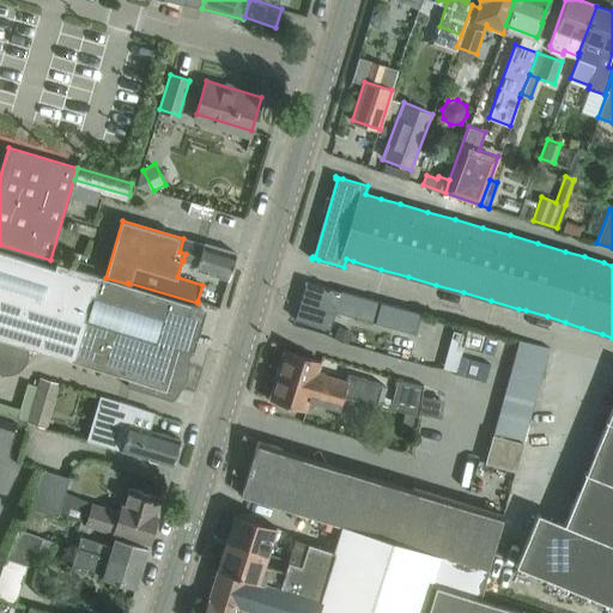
[(565,222),(562,231),(576,236),(580,226),(565,222)]
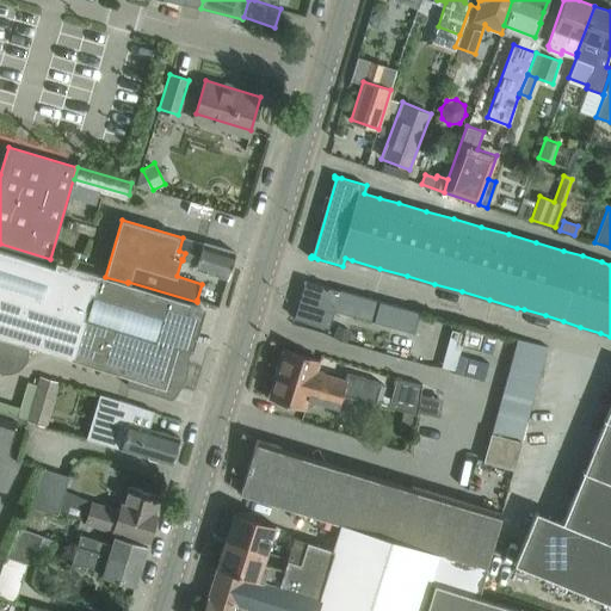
[(227,278),(235,252),(203,242),(203,244),(183,238),(179,251),(185,253),(183,260),(197,264),(195,269),(227,278)]
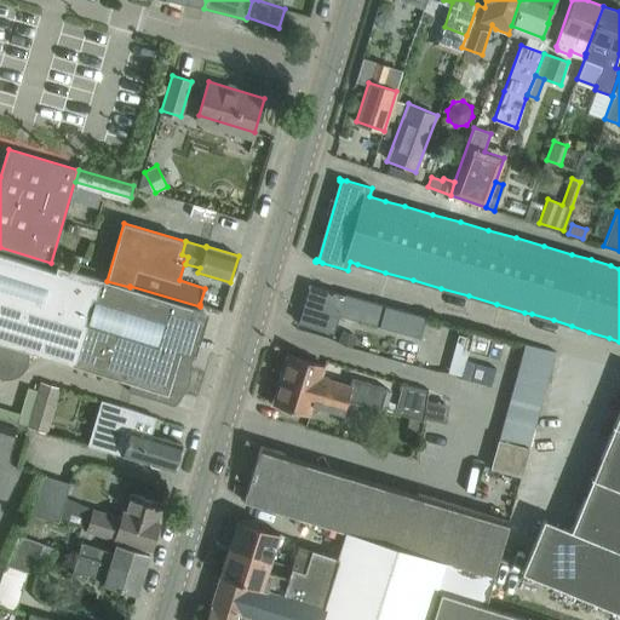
[(130,287),(107,281),(57,265),(55,271),(0,253),(0,357),(3,359),(7,343),(131,382),(128,390),(173,405),(178,390),(176,384),(179,371),(185,367),(190,352),(181,349),(193,308),(200,310),(200,306),(130,286),(130,287)]
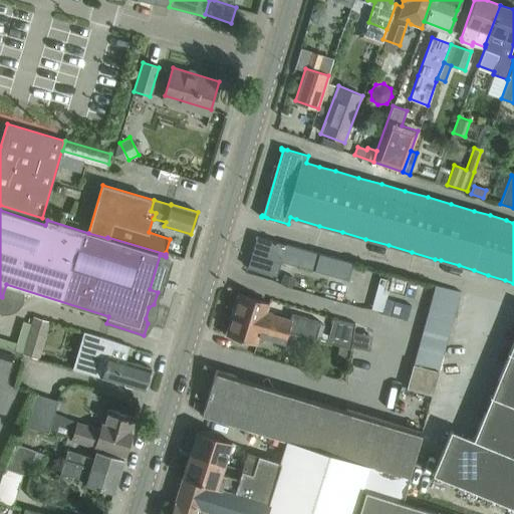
[(352,262),(285,243),(285,244),(257,235),(247,267),(266,272),(266,271),(265,271),(267,264),(279,268),(281,260),(348,279),(352,262)]
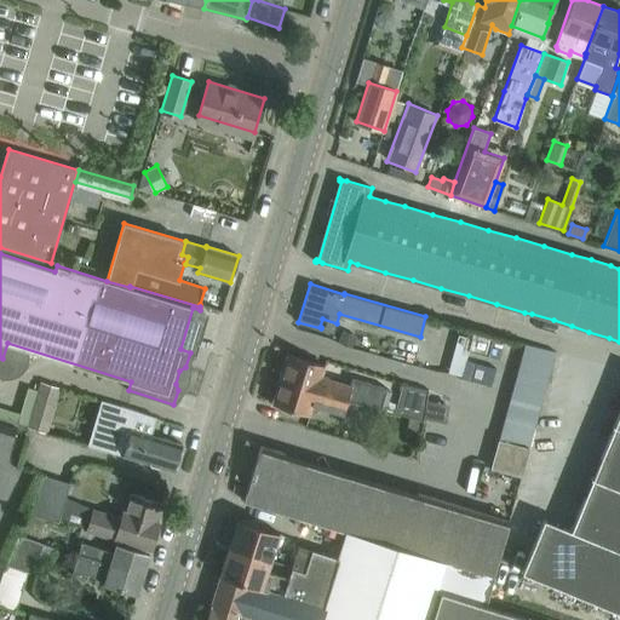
[(343,329),(338,340),(351,346),(355,334),(343,329)]
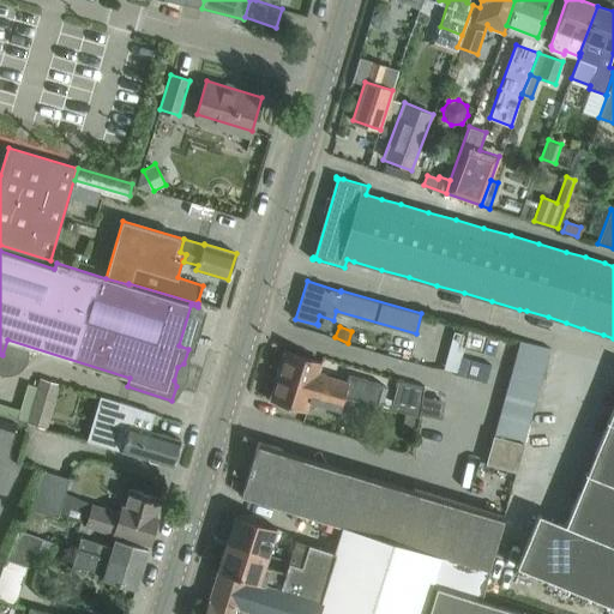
[(474,327),(469,345),(477,348),(483,330),(474,327)]
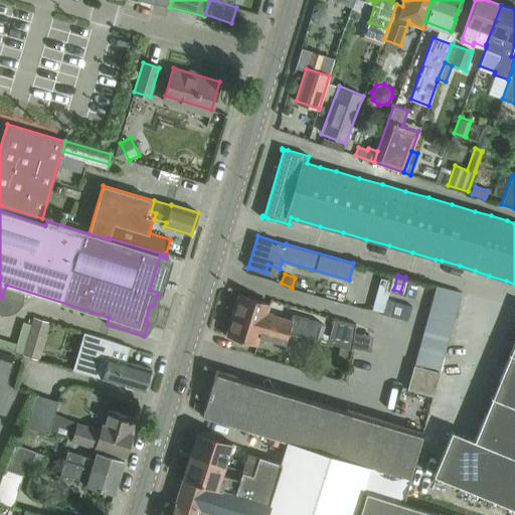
[(405,277),(400,292),(408,294),(412,279),(405,277)]
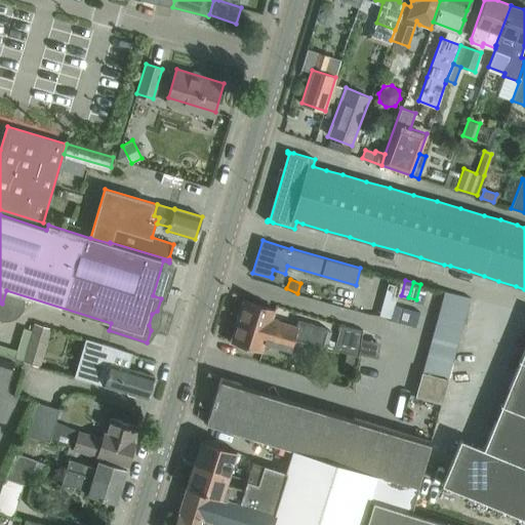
[(420,284),(416,299),(425,301),(429,286),(420,284)]
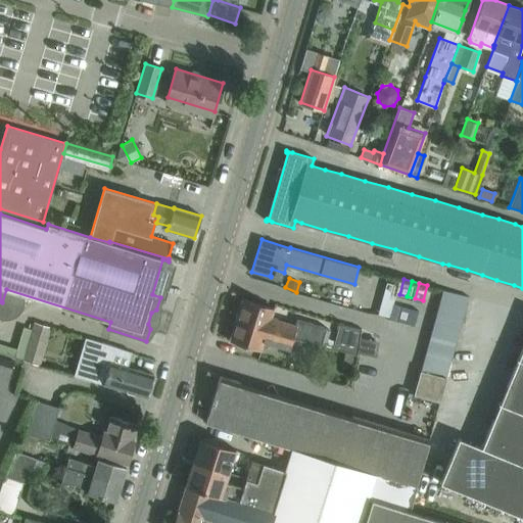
[(466,308),(469,296),(442,289),(439,301),(466,308)]
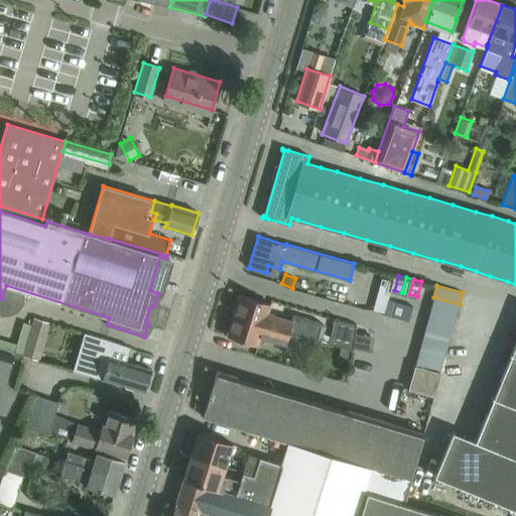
[(291,320),(267,313),(270,303),(240,294),(234,315),(303,337),(302,337),(316,341),(321,324),(293,314),(291,320)]
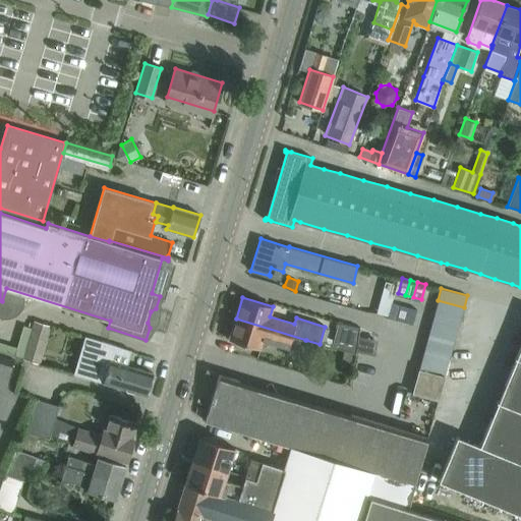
[(460,319),(464,307),(438,300),(435,311),(460,319)]
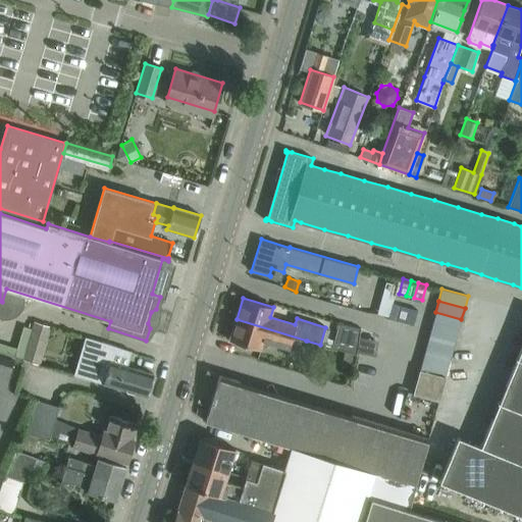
[(396,302),(392,317),(400,319),(404,304),(396,302)]
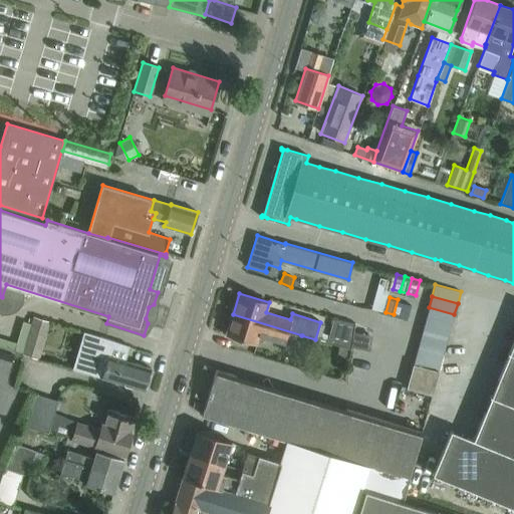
[(398,299),(394,314),(402,316),(406,301),(398,299)]
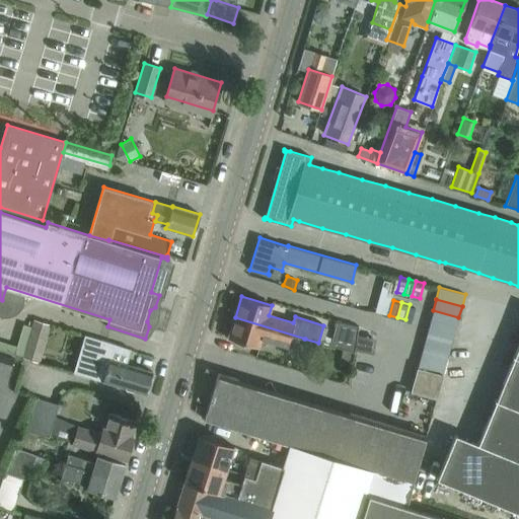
[(410,304),(405,319),(413,322),(418,306),(410,304)]
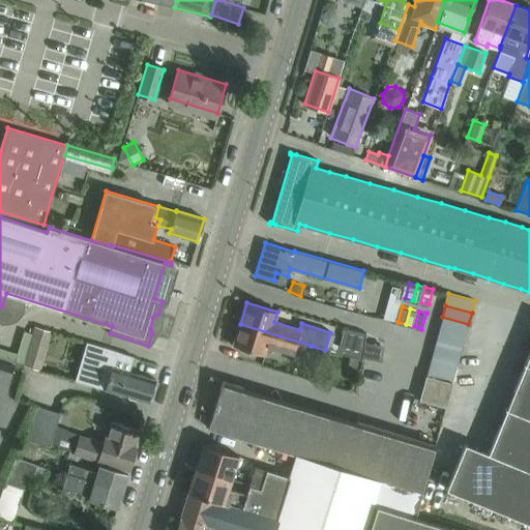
[(465,335),(468,324),(442,317),(439,328),(465,335)]
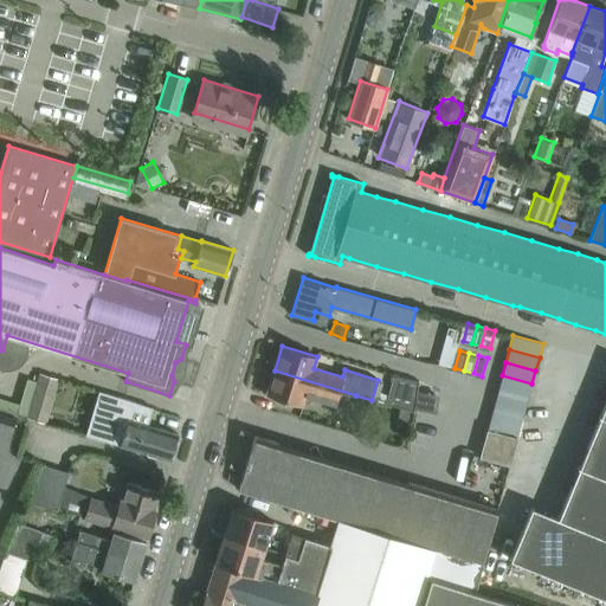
[(356,395),(275,371),(266,394),(302,405),(305,395),(352,410),(355,395),(356,395)]
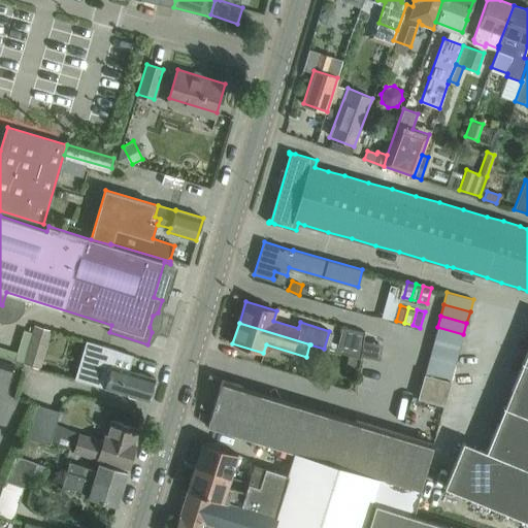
[(31,332),(22,363),(41,369),(53,330),(33,325),(31,332)]
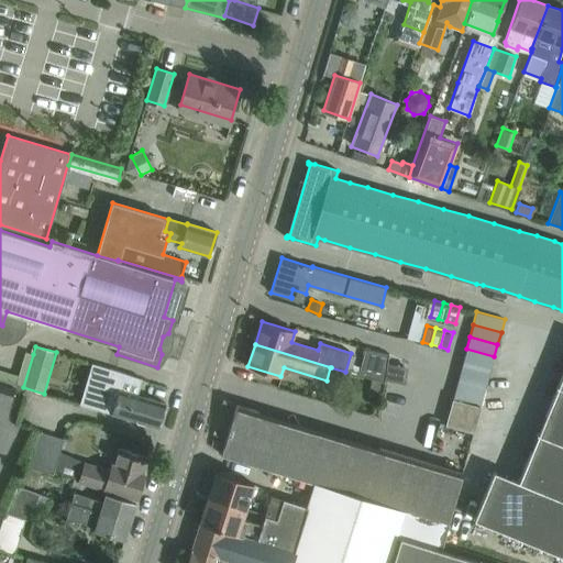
[(490,368),(494,356),(466,349),(463,361),(490,368)]
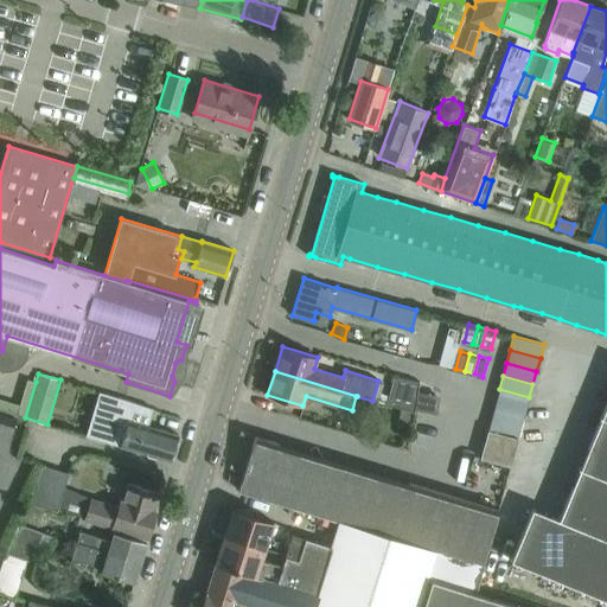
[(406,379),(397,407),(411,411),(420,384),(406,379)]
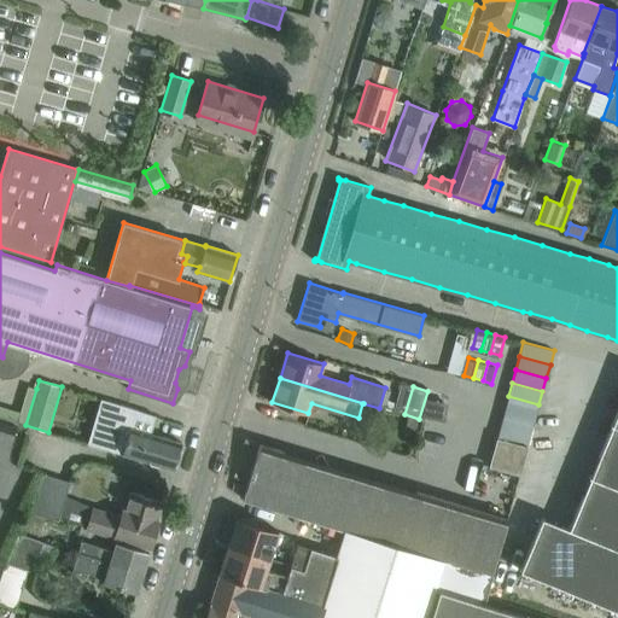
[(535,419),(538,404),(508,396),(505,410),(535,419)]
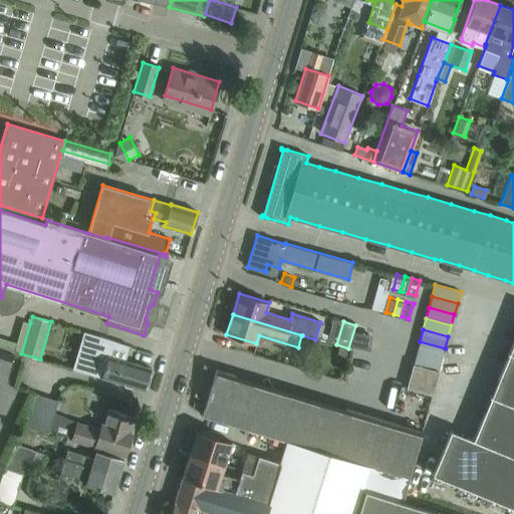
[(74,369),(145,391),(151,367),(124,360),(130,345),(85,332),(74,369)]
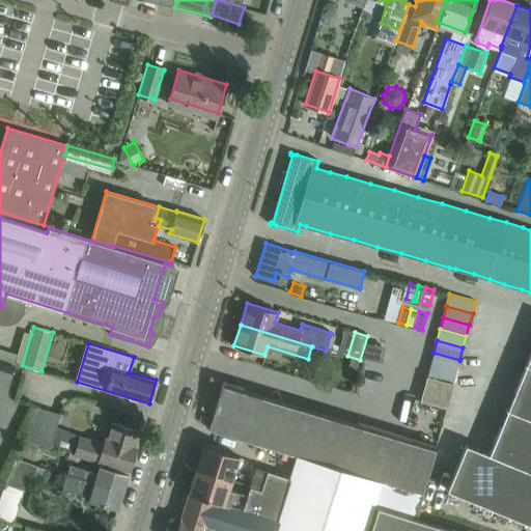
[(434,353),(430,365),(456,372),(459,360),(434,353)]
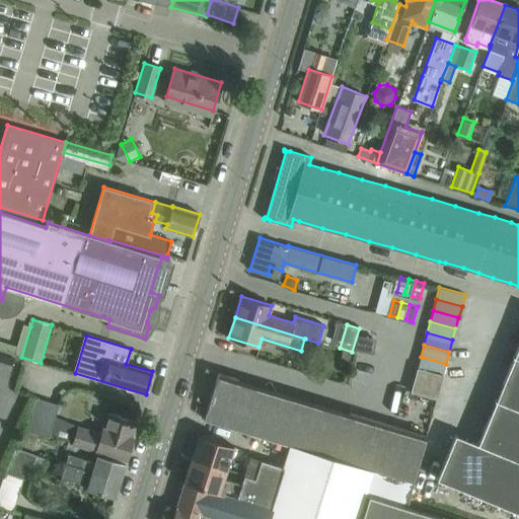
[(518,358),(513,356),(512,356),(514,357),(496,399),(495,399),(518,410),(518,358)]
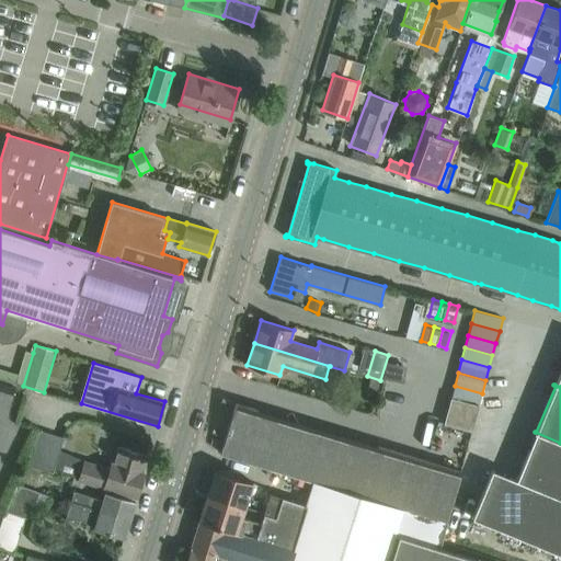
[(455,386),(451,398),(479,405),(482,393),(455,386)]
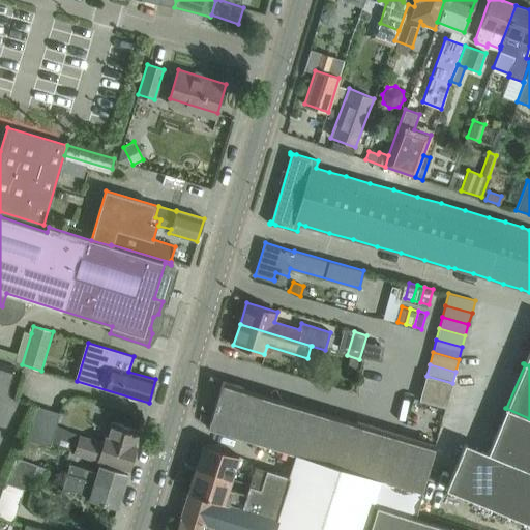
[(427,376),(419,401),(421,401),(445,407),(452,383),(427,376)]
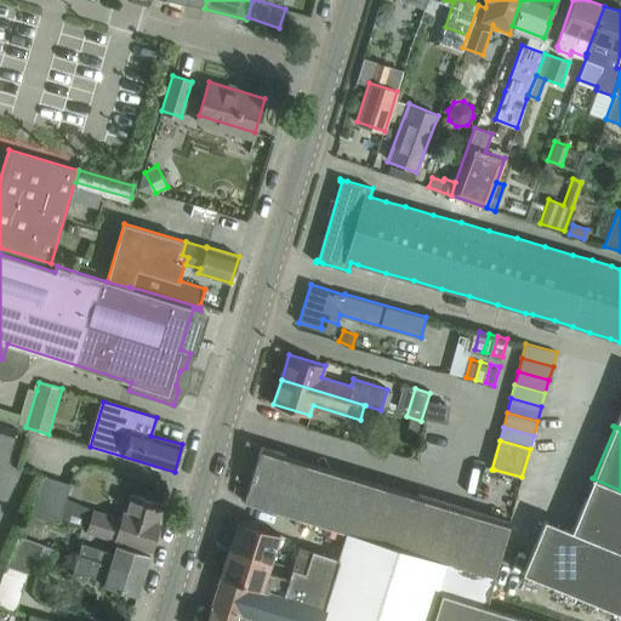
[(495,576),(512,524),(417,495),(414,507),(281,466),(285,454),(261,445),(244,501),(348,531),(495,576)]
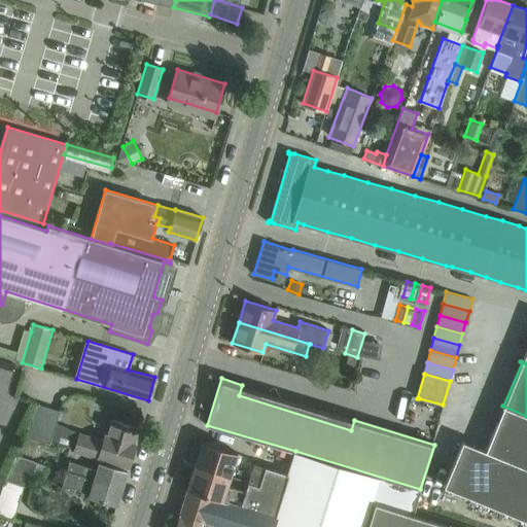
[(26,433),(39,437),(49,441),(59,411),(37,405),(26,433)]
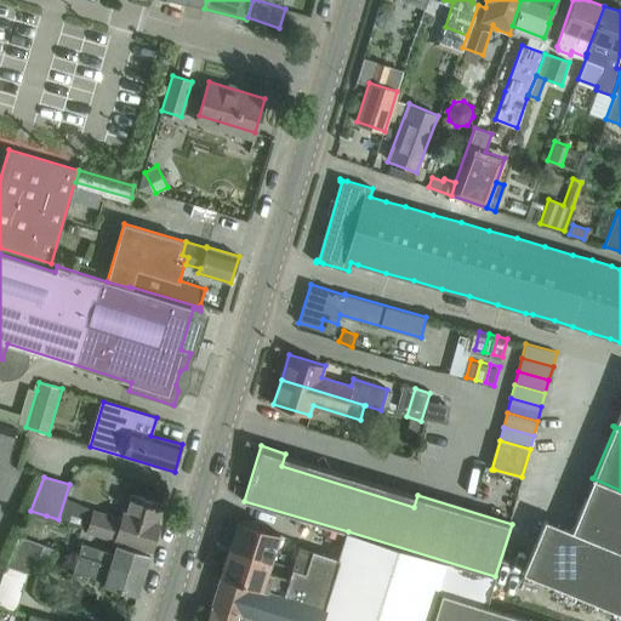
[(620,490),(592,478),(591,478),(593,479),(571,530),(620,551),(620,490)]
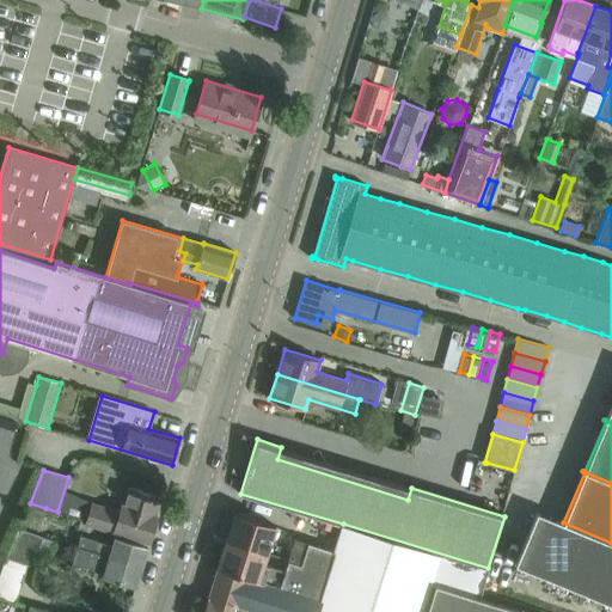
[(153,515),(159,496),(129,488),(124,506),(121,505),(118,512),(92,503),(86,522),(126,534),(148,542),(157,515),(153,515)]
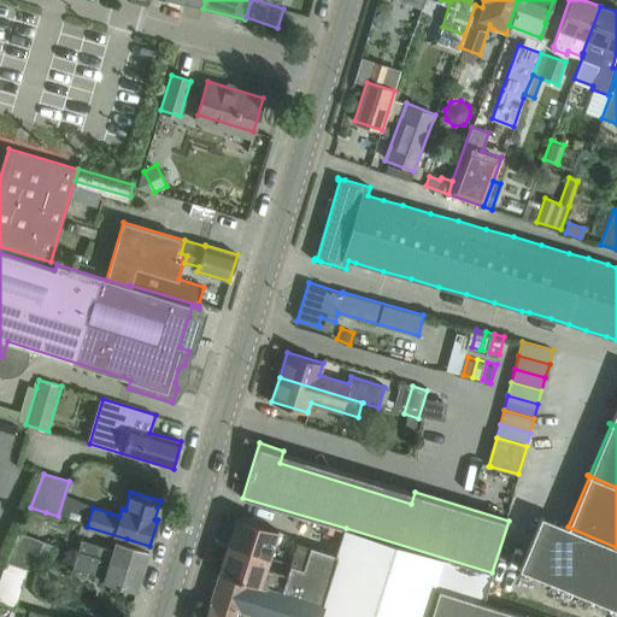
[(37,535),(46,512),(30,507),(23,530),(37,535)]
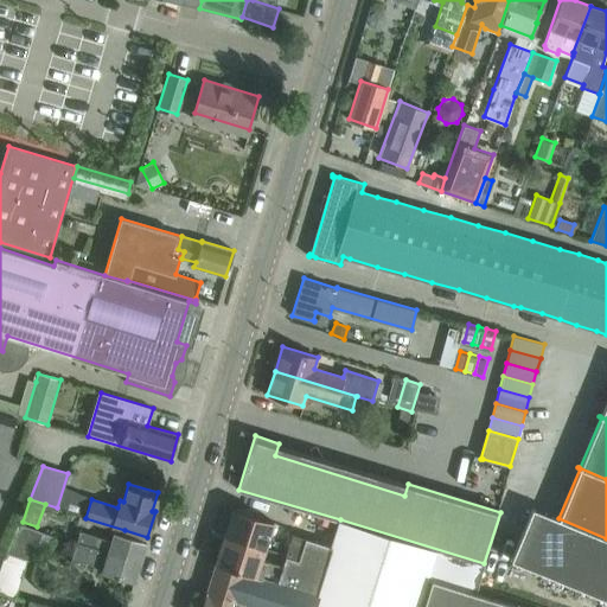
[(606,600),(606,538),(558,518),(532,508),(510,560),(606,600)]
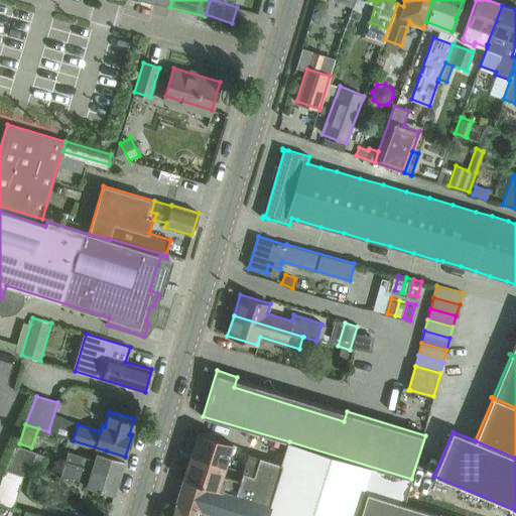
[(225,466),(232,443),(198,432),(190,454),(197,457),(225,466)]
